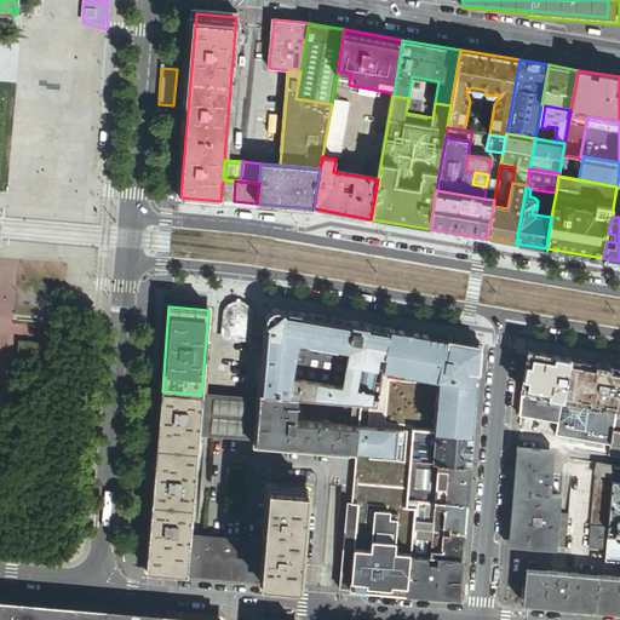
[(225,317),(224,337),(246,338),(247,320),(247,316),(246,314),(244,310),(240,309),(236,309),(231,310),(229,311),(227,315),(225,317)]
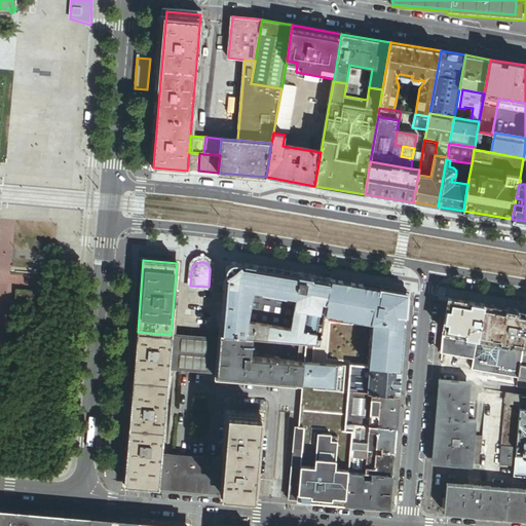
[(224,279),(219,334),(252,337),(298,340),(305,341),(318,342),(330,279),(243,264),(242,266),(241,266),(239,264),(237,263),(234,263),(231,263),(230,264),(228,265),(226,266),(225,269),(224,272),(224,274),(225,276),(226,278),(226,279),(224,279)]
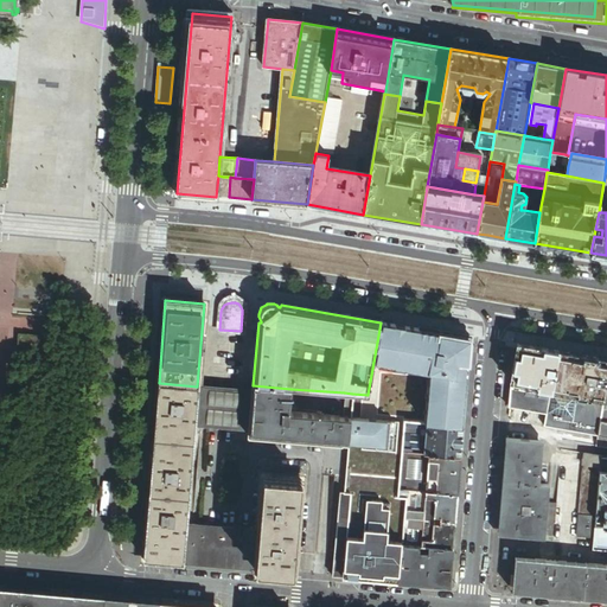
[(368,395),(352,394),(350,417),(347,442),(343,492),(350,493),(396,497),(397,490),(400,451),(401,420),(407,387),(417,327),(381,321),(381,323),(368,395)]
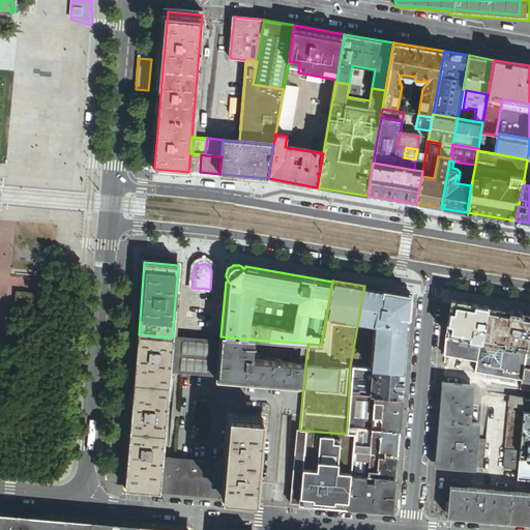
[(385,289),(364,286),(355,337),(376,341),(385,289)]
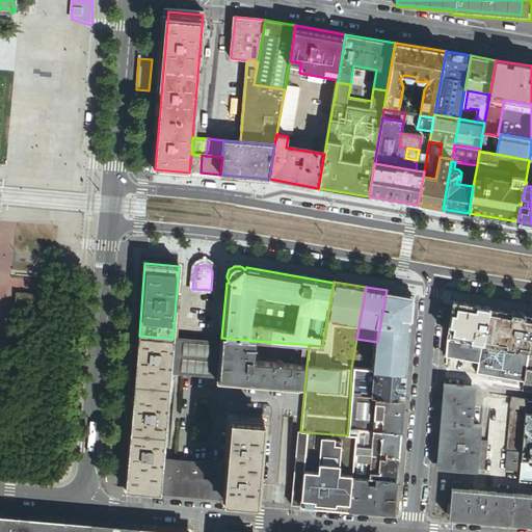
[(377,342),(356,339),(351,368),(405,373),(413,294),(387,290),(377,342)]
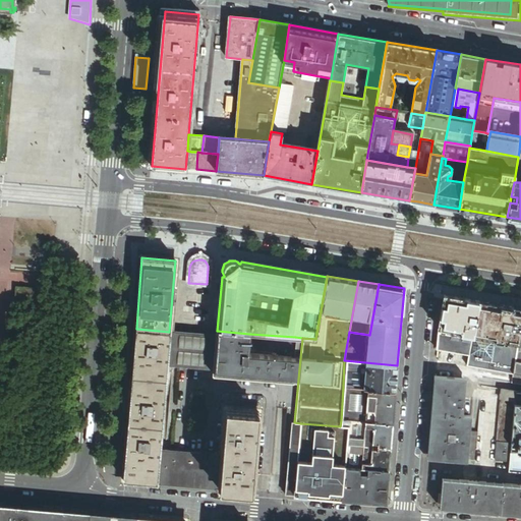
[(520,308),(497,305),(444,296),(439,329),(520,343),(520,308)]
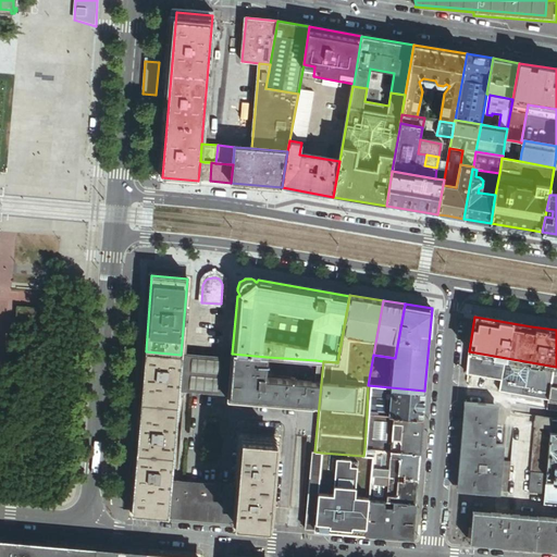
[(178,391),(181,355),(146,351),(145,359),(144,375),(143,387),(140,416),(139,425),(138,436),(137,446),(136,467),(134,480),(134,492),(132,515),(151,516),(168,517),(171,482),(178,391)]
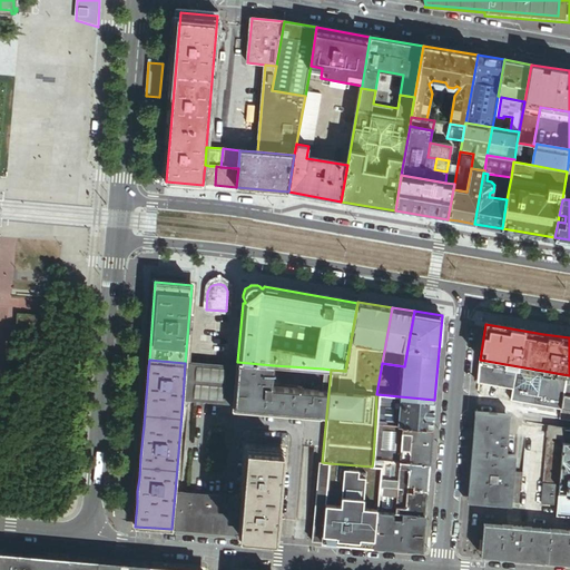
[(569,375),(480,360),(478,383),(512,389),(569,399),(569,375)]
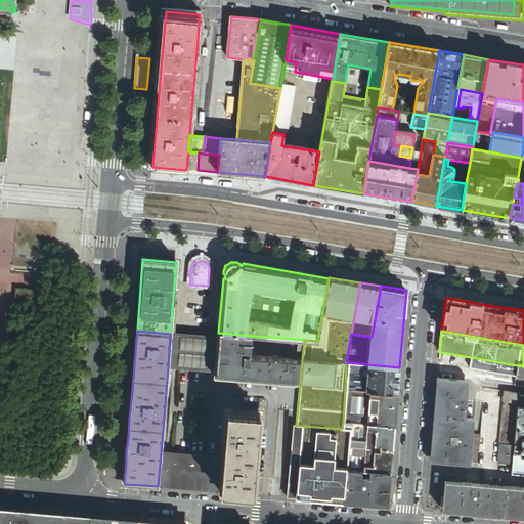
[(217,333),(216,338),(214,370),(213,376),(295,383),(295,382),(300,382),(302,360),(296,359),(249,355),(251,336),(218,333),(217,333)]
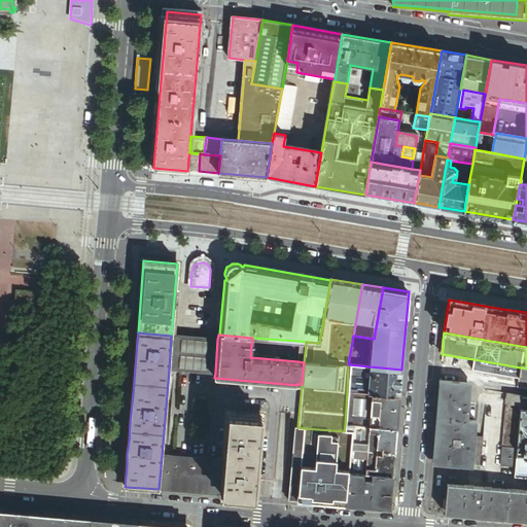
[(204,339),(171,336),(169,370),(201,372),(204,339)]
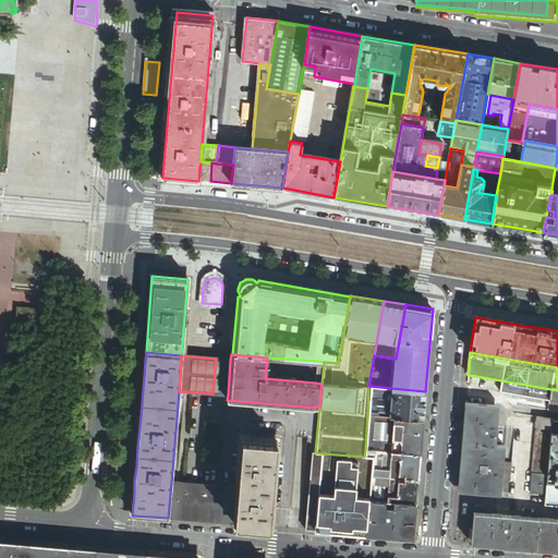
[(315,383),(316,361),(267,358),(265,378),(315,383)]
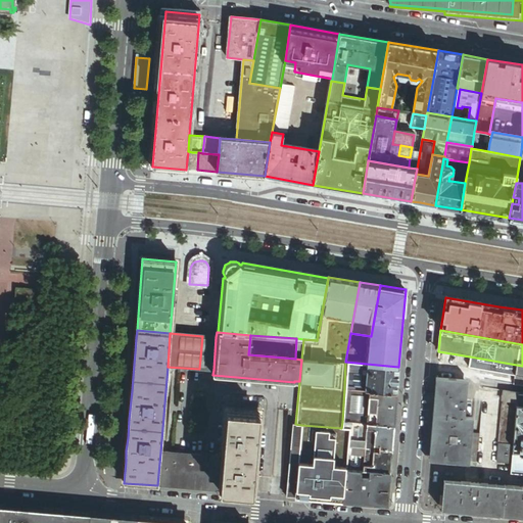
[(216,337),(202,336),(199,369),(214,370),(216,337)]
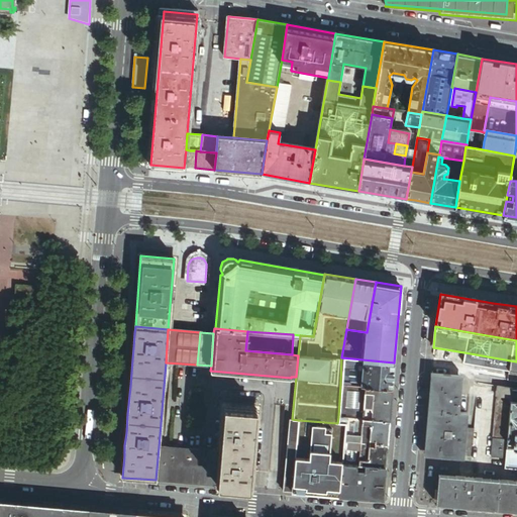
[(300,335),(293,334),(292,354),(298,355),(300,335)]
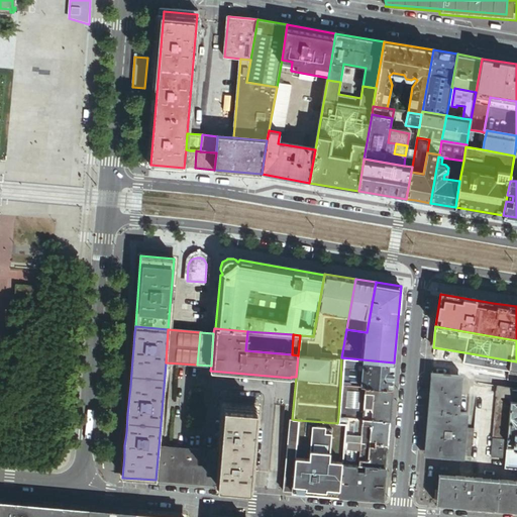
[(516,362),(464,352),(462,363),(509,371),(516,372),(516,362)]
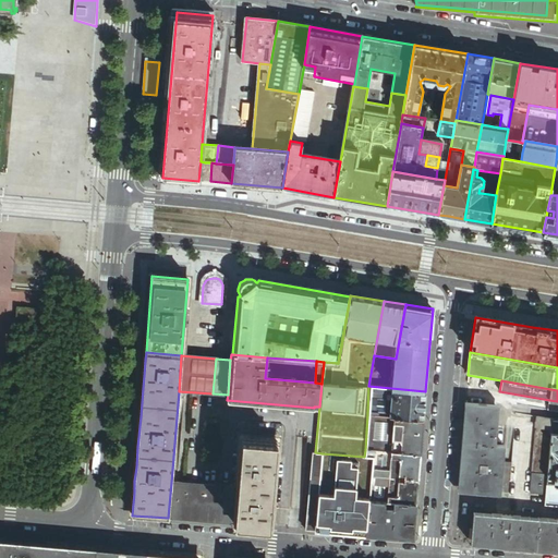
[(425,391),(368,386),(367,414),(423,421),(425,391)]
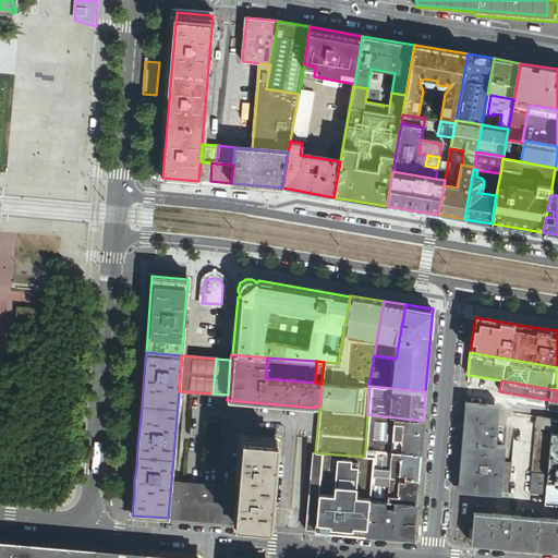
[(557,422),(557,401),(549,400),(547,411),(557,412),(557,415),(557,422)]
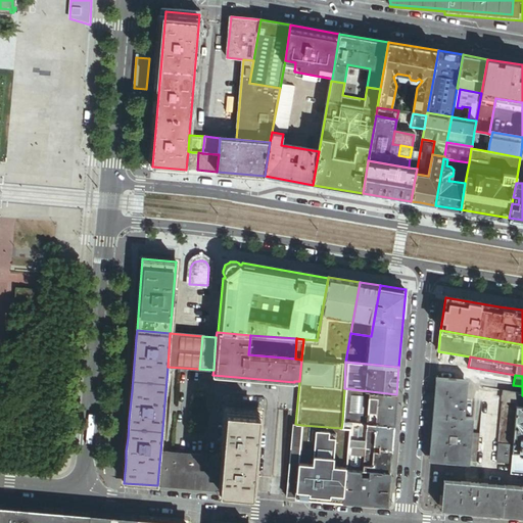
[(464,399),(466,382),(438,380),(431,459),(468,462),(472,418),(465,417),(467,400),(464,399)]
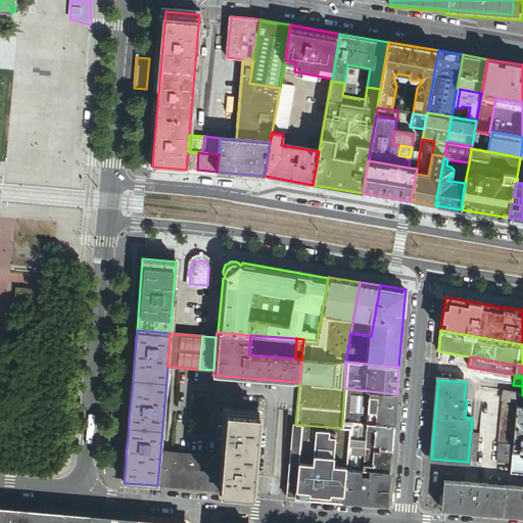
[(396,394),(344,388),(342,422),(393,426),(396,394)]
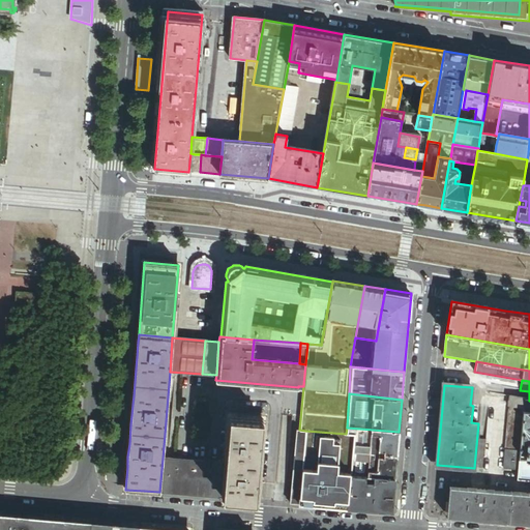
[(524,409),(524,401),(525,400),(509,396),(507,406),(509,406),(524,409)]
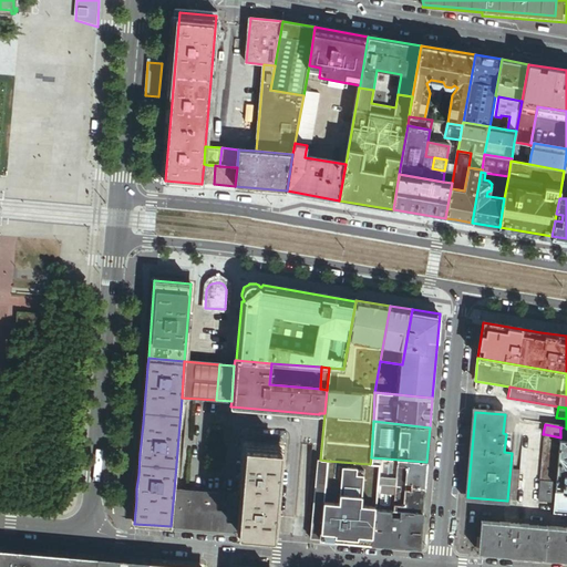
[(566,429),(560,429),(560,437),(556,483),(556,492),(564,492),(566,476),(566,470),(566,468),(566,429)]
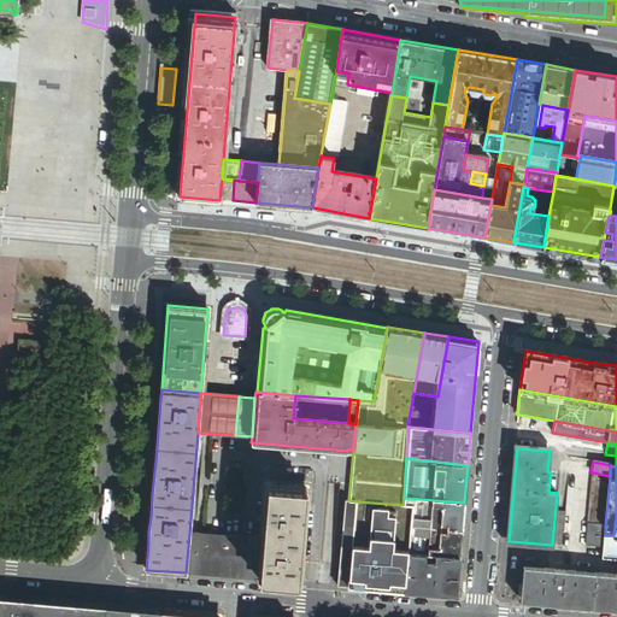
[(605,526),(610,476),(593,472),(588,523),(605,526)]
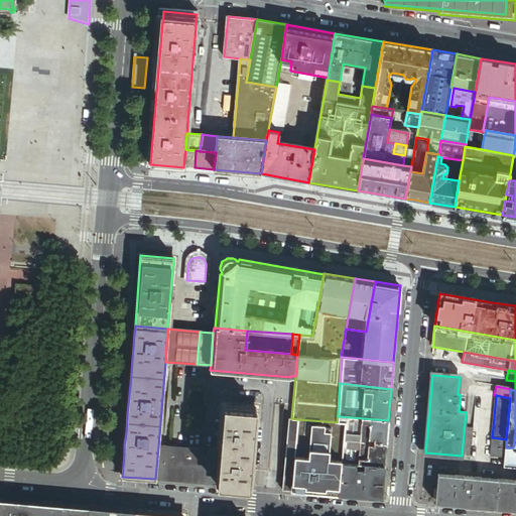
[(219,452),(217,484),(222,485),(238,486),(249,487),(256,407),(223,404),(219,452)]
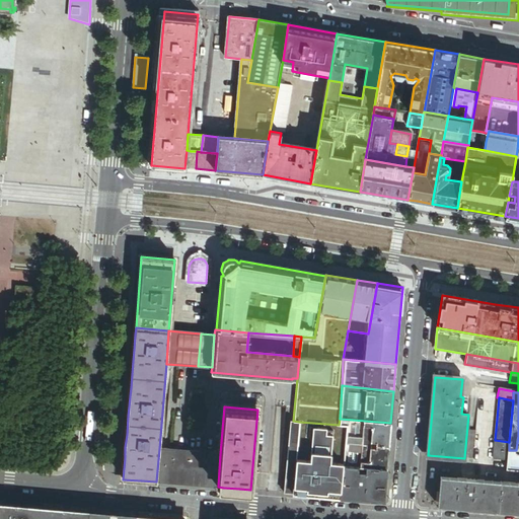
[(390,423),(340,419),(339,425),(346,426),(343,465),(386,469),(390,423)]
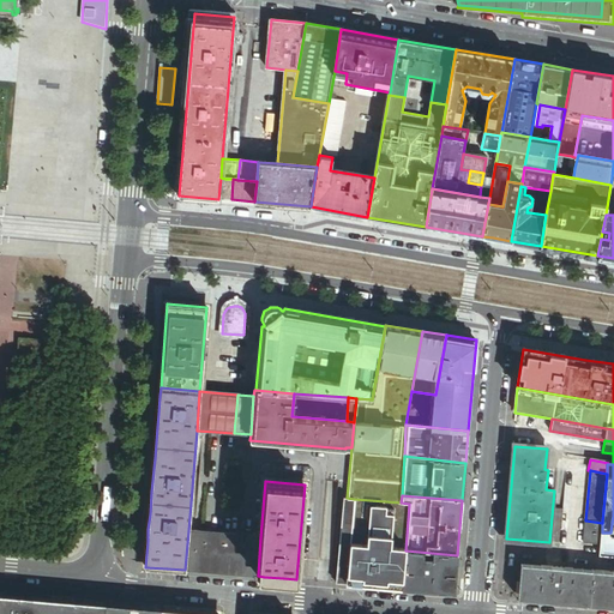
[(354,499),(347,498),(343,498),(342,513),(341,527),(351,528),(354,499)]
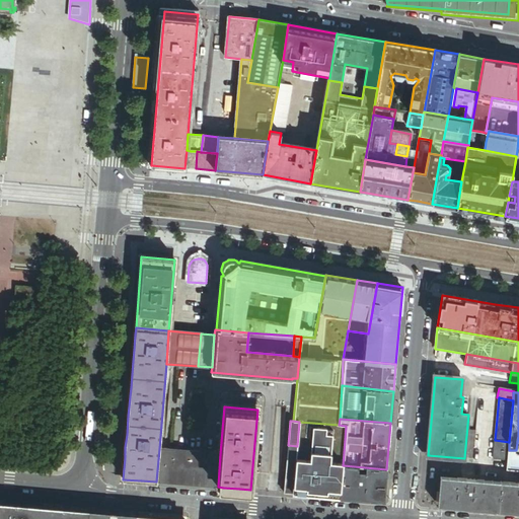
[(339,425),(299,422),(297,446),(295,469),(293,494),(341,498),(343,465),(346,426),(339,425)]
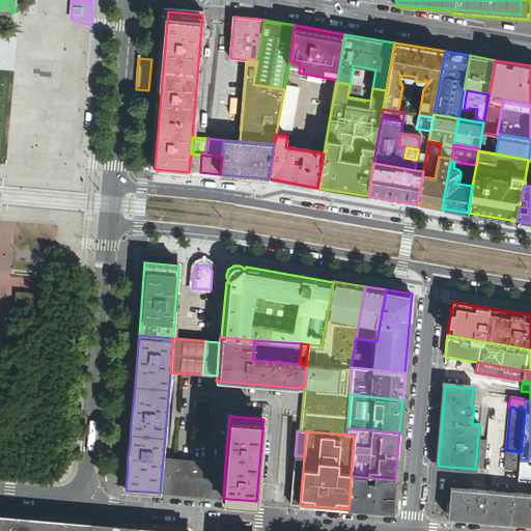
[(521,452),(506,450),(504,470),(520,471),(521,460),(521,452)]
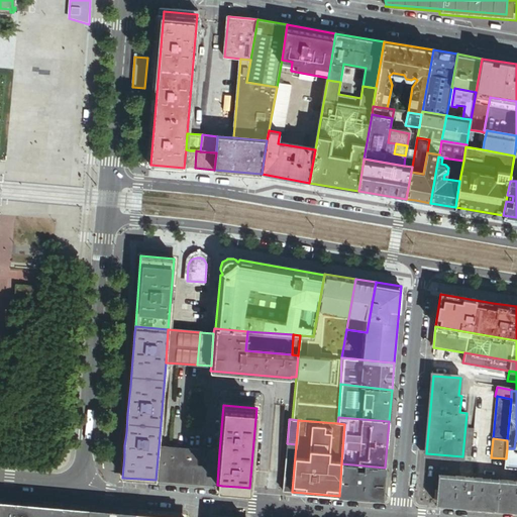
[(294,468),(296,444),(287,443),(286,454),(285,467),(294,468)]
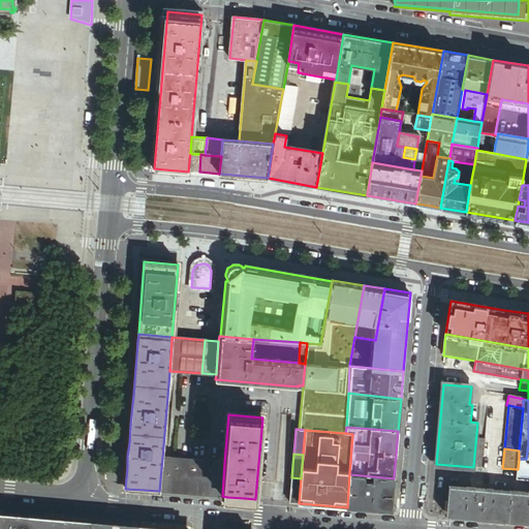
[(162,458),(159,491),(194,494),(210,495),(222,496),(224,463),(162,458)]
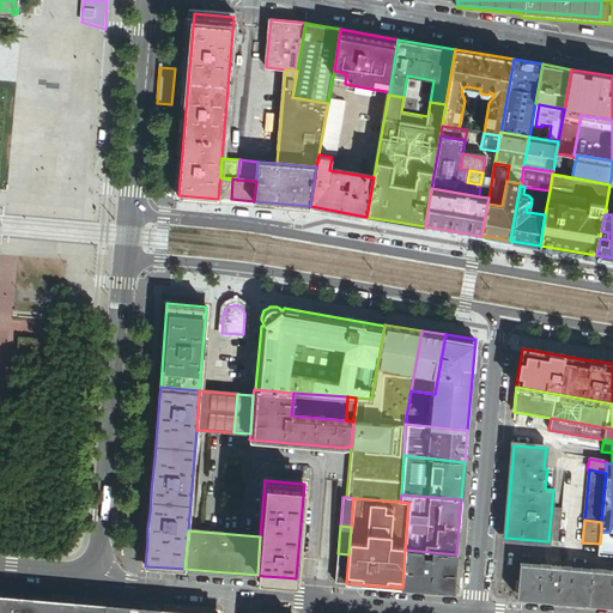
[(612,532),(610,532),(601,532),(600,544),(599,556),(612,556),(612,532)]
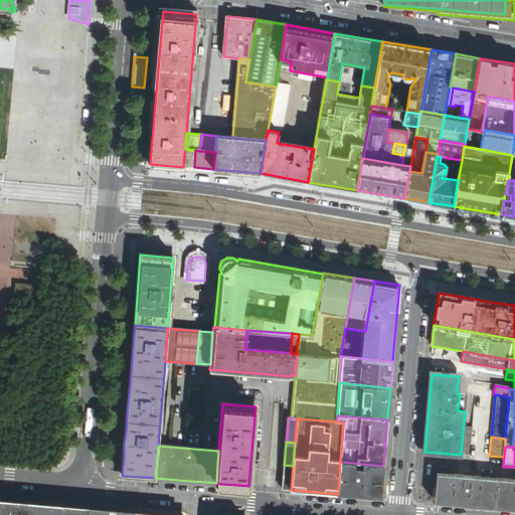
[(380,498),(383,466),(340,462),(338,494),(380,498)]
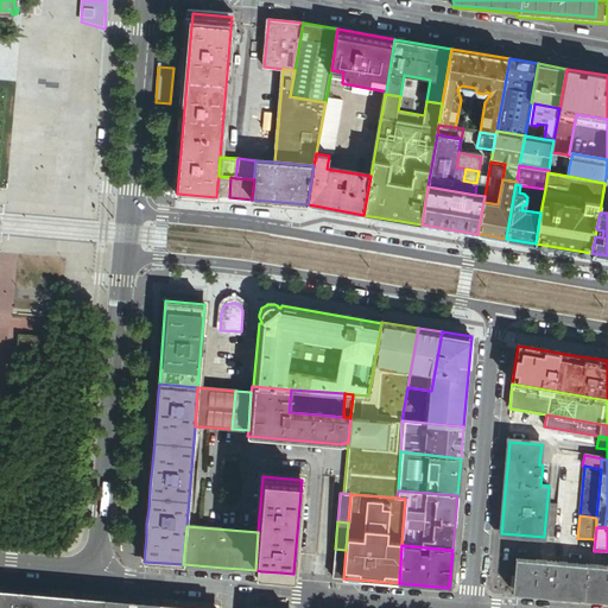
[(346,550),(335,549),(333,577),(343,578),(346,550)]
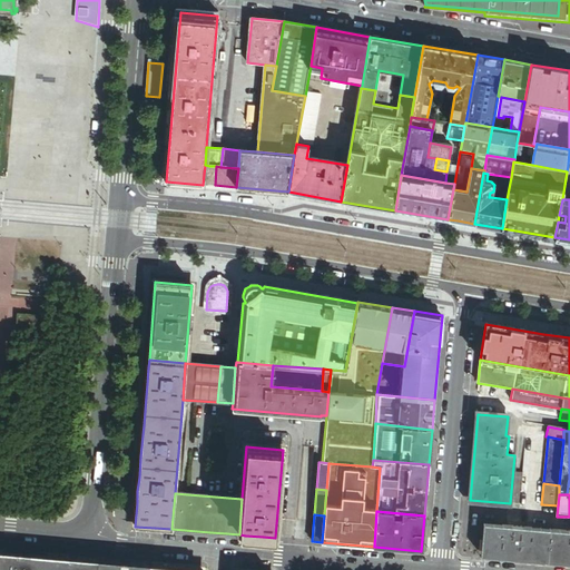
[(569,560),(569,530),(502,526),(502,529),(485,527),(483,553),(569,560)]
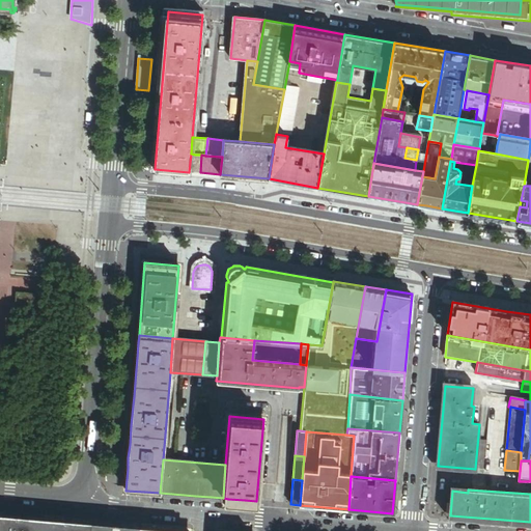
[(140,530),(140,526),(131,525),(113,524),(104,523),(83,521),(73,521),(53,519),(32,516),(20,515),(5,514),(0,513),(0,530),(140,530)]
